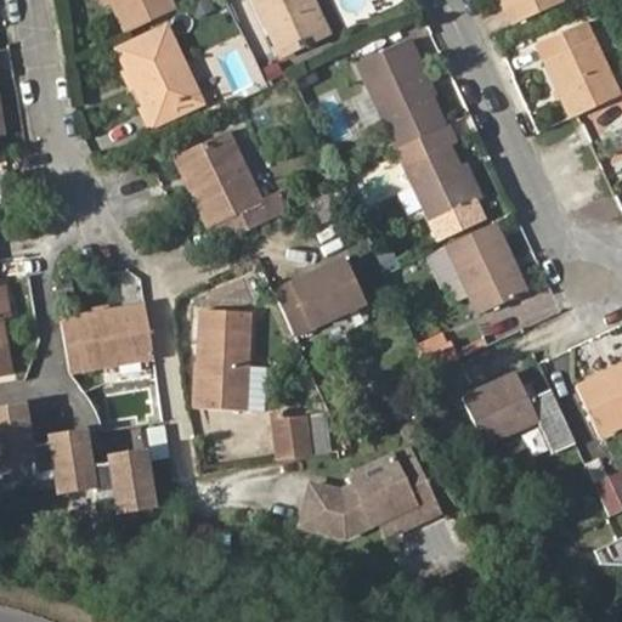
[(108,0),(111,1),(124,33),(175,10),(170,0),(108,0)]
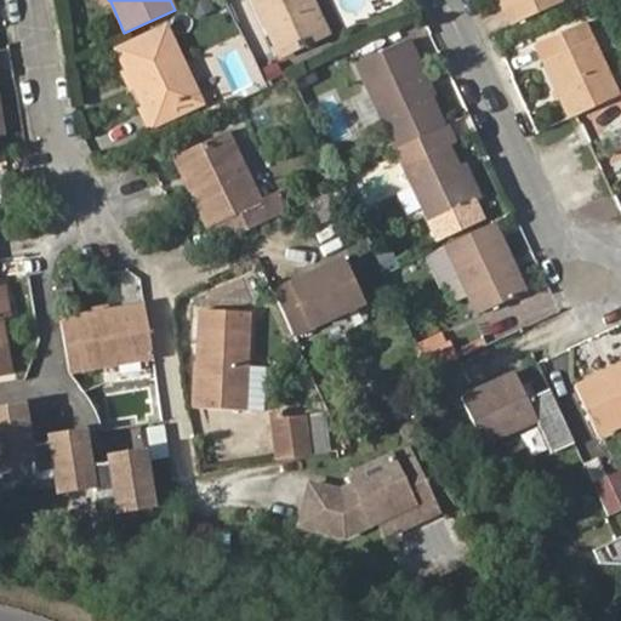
[(255,0),(281,57),(324,38),(307,0),(255,0)]
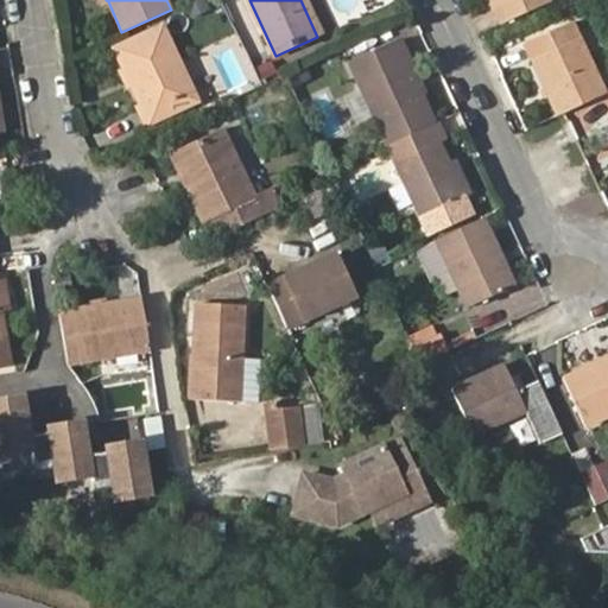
[(308,0),(301,0),(317,37),(324,33),(308,0)]
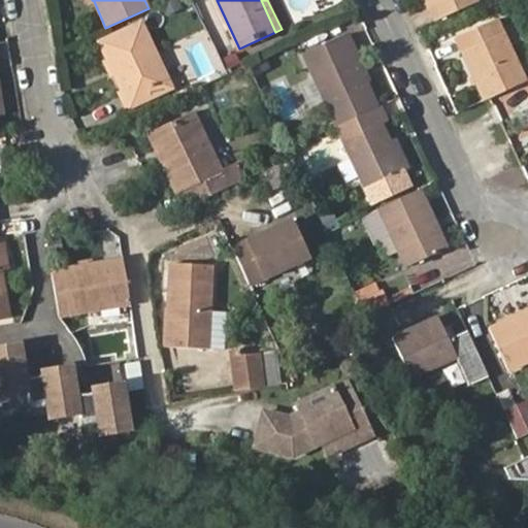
[(428,0),(437,19),(476,0),(428,0)]
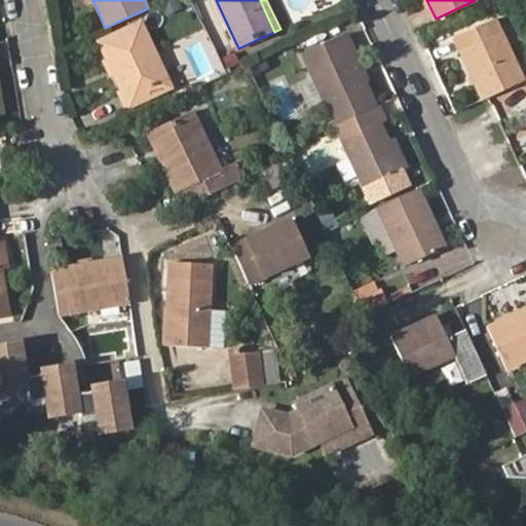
[(482,100),(489,97),(524,80),(495,21),(455,38),(482,100)]
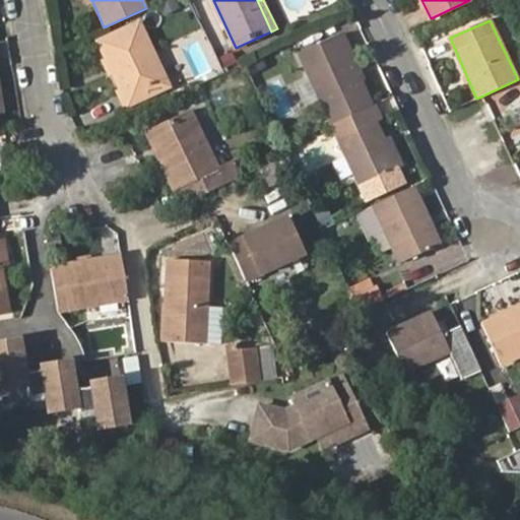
[(106,59),(113,74),(120,89),(127,106),(169,87),(138,21),(98,42),(106,59)]
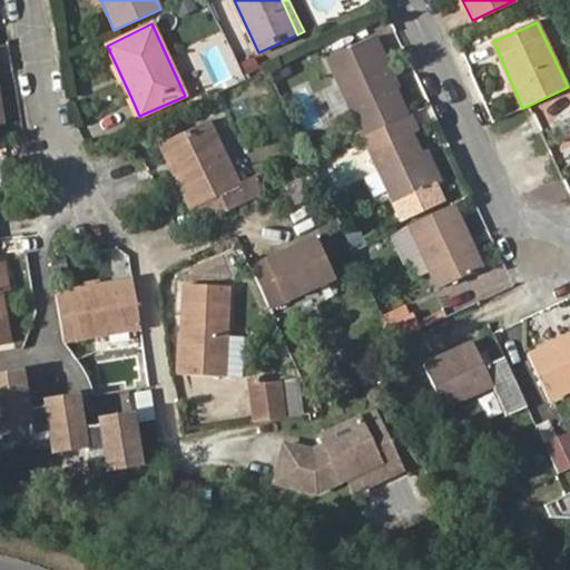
[(372,39),(394,89),(400,86),(379,37),(372,39)]
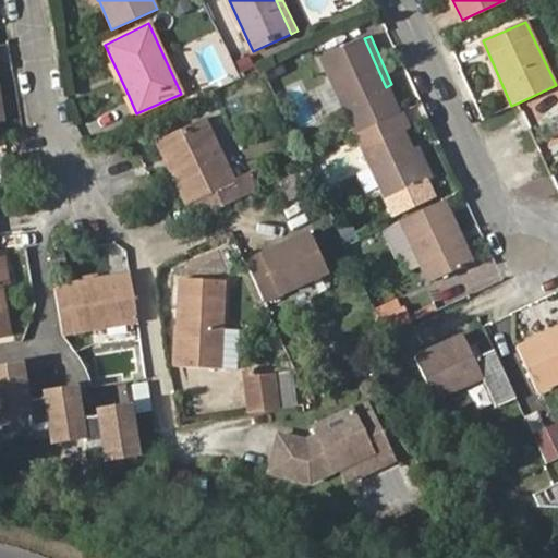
[(331,82),(355,133),(374,124),(398,113),(386,87),(364,38),(320,58),(331,82)]
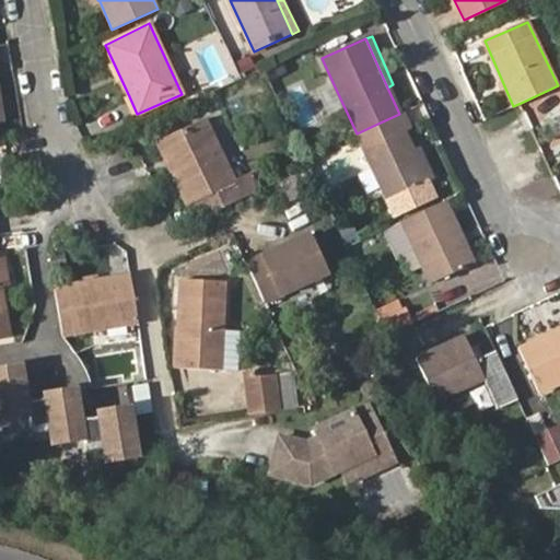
[(115,83),(121,80),(114,63),(107,66),(115,83)]
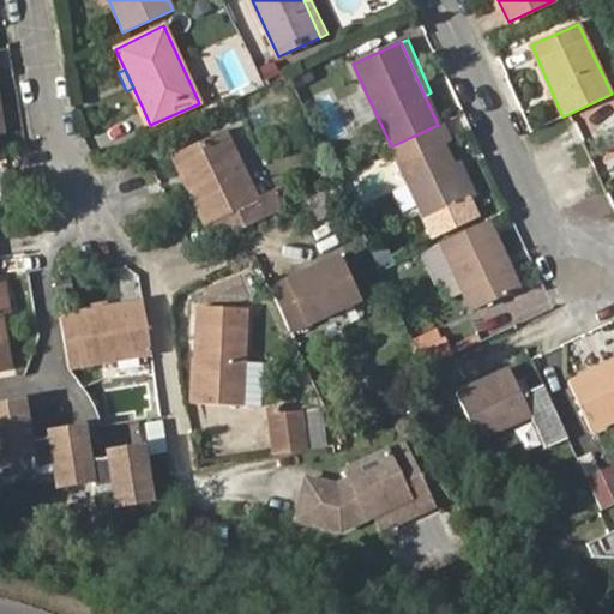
[(365,90),(347,97),(361,131),(379,124),(365,90)]
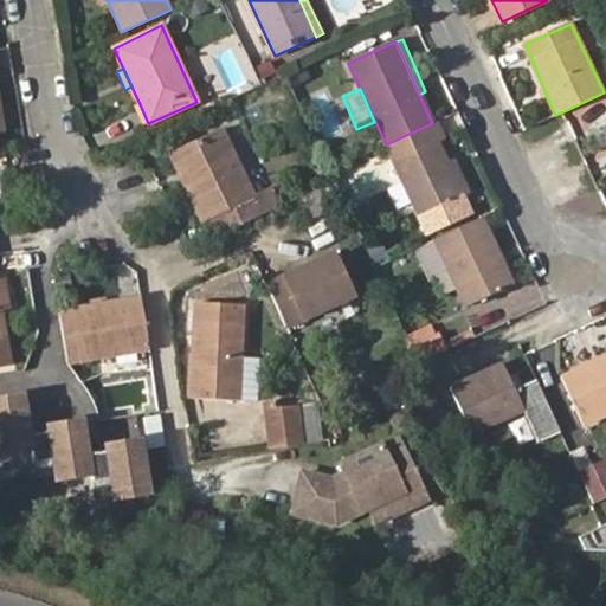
[(148,123),(140,104),(134,108),(142,127),(148,123)]
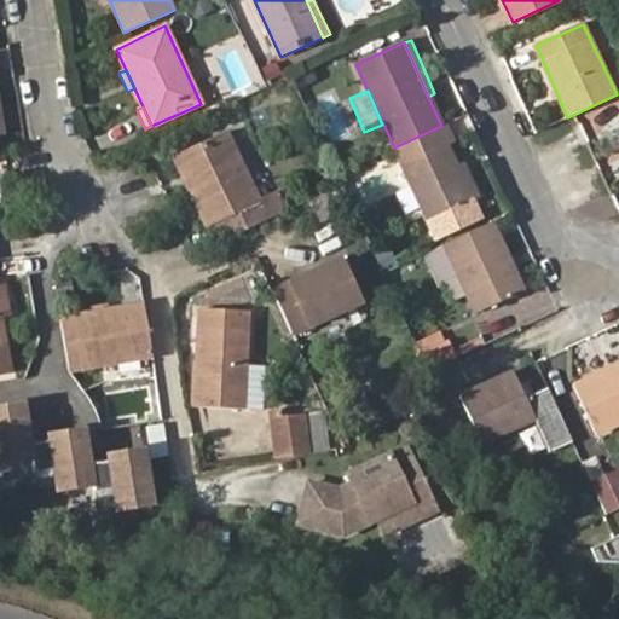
[(453,140),(447,123),(441,126),(415,138),(421,155),(401,163),(428,221),(475,201),(460,166),(450,143),(453,140)]
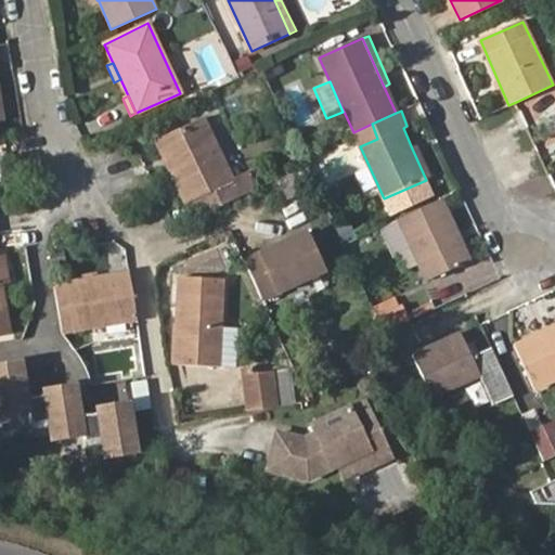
[(193,199),(201,215),(255,190),(247,175),(233,181),(203,119),(156,141),(185,204),(193,199)]
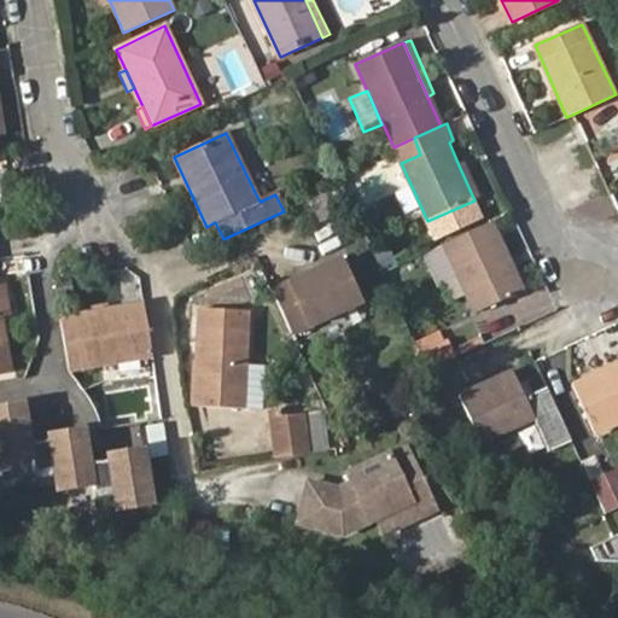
[(464,163),(459,165),(474,200),(481,198),(464,163)]
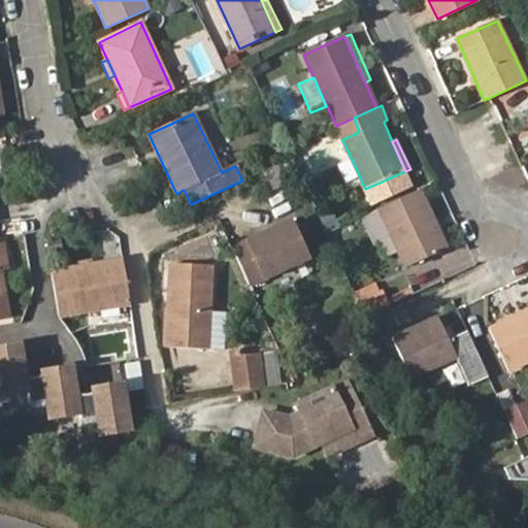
[(419,189),(378,208),(405,267),(446,249),(419,189)]
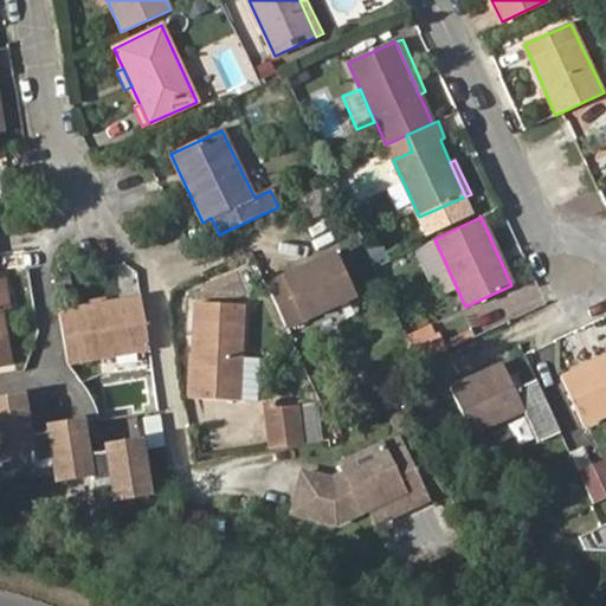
[(265,284),(287,328),(354,296),(334,253),(265,284)]
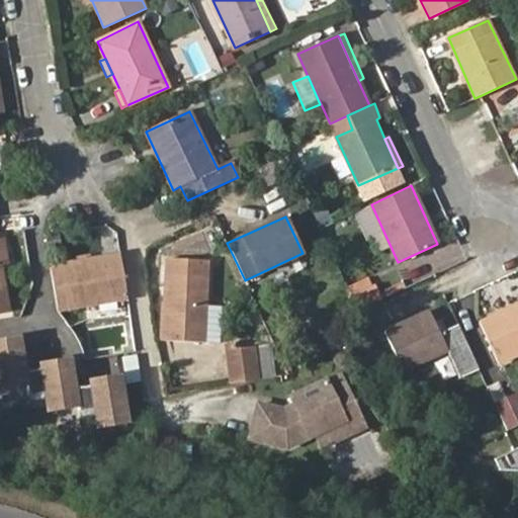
[(5,241),(0,241),(0,260),(1,264),(9,262),(5,241)]
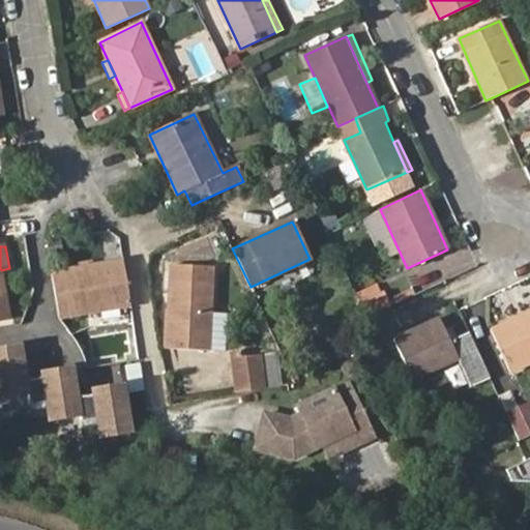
[(59,318),(130,306),(123,262),(89,267),(80,269),(52,273),(59,318)]
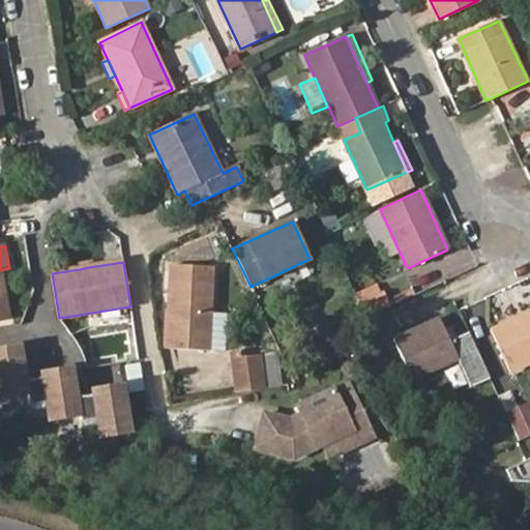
[(172,266),(170,312),(168,348),(208,351),(210,313),(213,268),(172,266)]
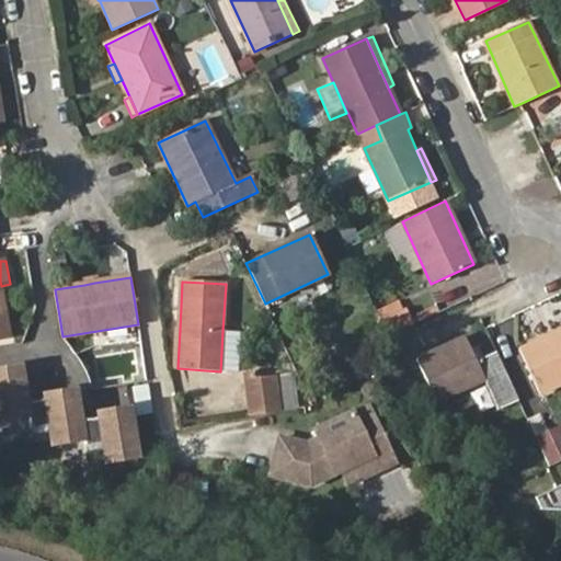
[(382,313),(389,329),(411,318),(404,304),(382,313)]
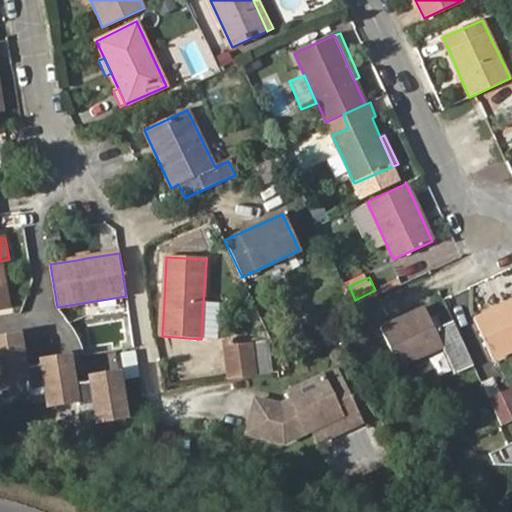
[(511,350),(511,301),(474,320),(492,359),(511,350)]
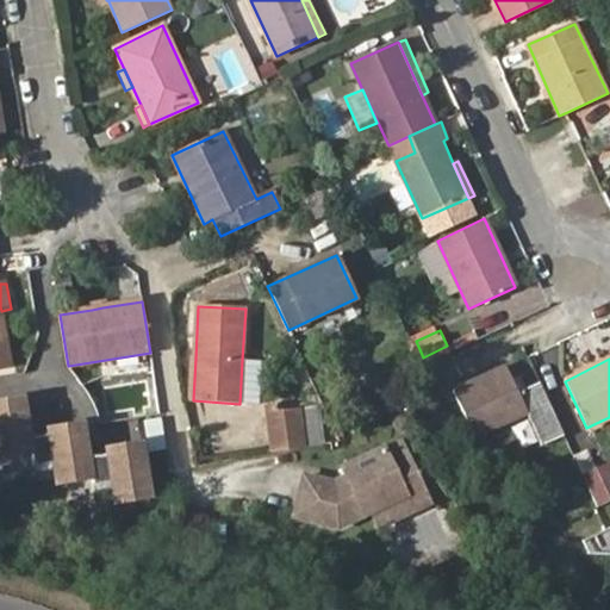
[(260,361),(242,360),(240,404),(256,405),(260,361)]
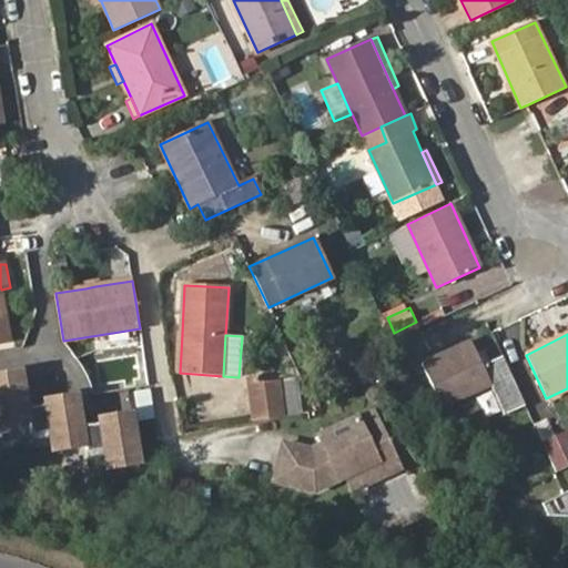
[(477,355),(472,342),(423,364),(443,407),(492,385),(505,415),(525,405),(503,356),(488,363),(483,365),(477,355)]
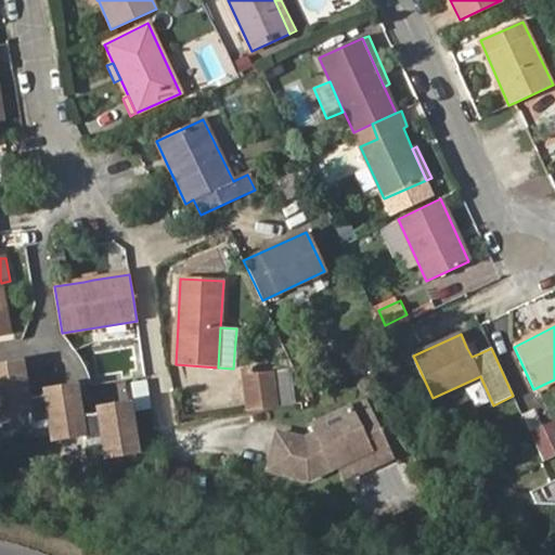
[(473,345),(466,347),(472,357),(477,355),(473,345)]
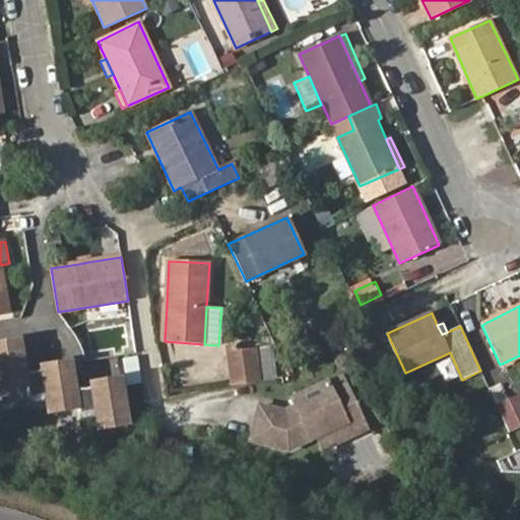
[(261,380),(257,349),(237,352),(236,343),(225,345),(232,385),(261,380)]
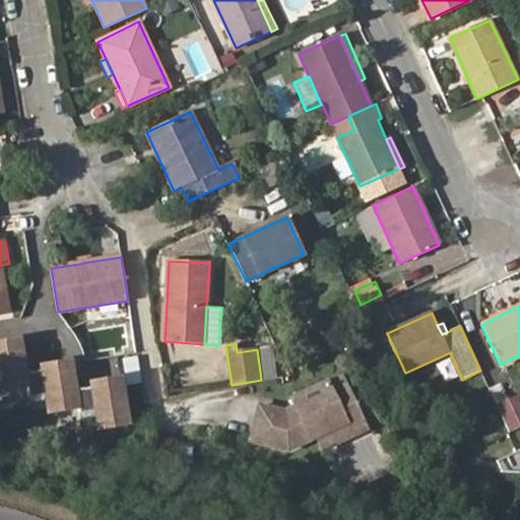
[(270,347),(257,349),(261,380),(274,378),(270,347)]
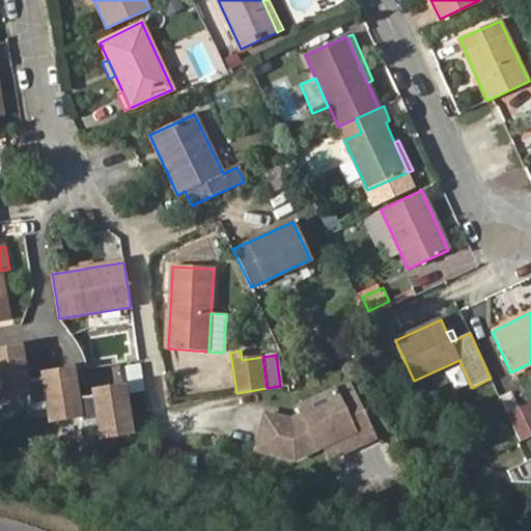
[(132,445),(124,397),(95,401),(94,407),(79,409),(74,380),(44,384),(45,389),(28,392),(23,357),(0,360),(0,409),(30,404),(32,422),(49,420),(51,431),(82,427),(83,440),(100,437),(102,449),(132,445)]
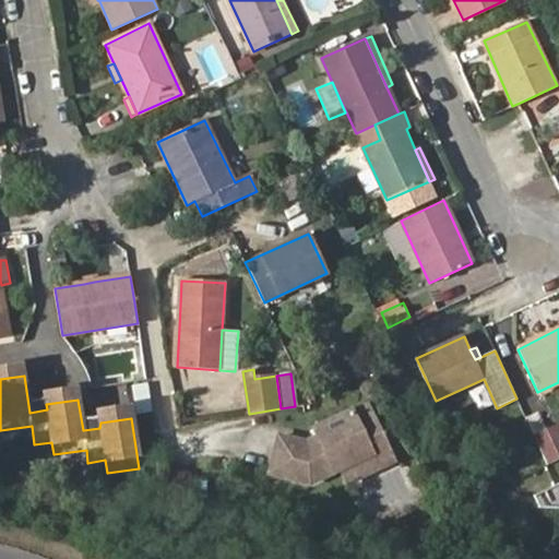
[(470,391),(478,411),(494,404),(485,384),(470,391)]
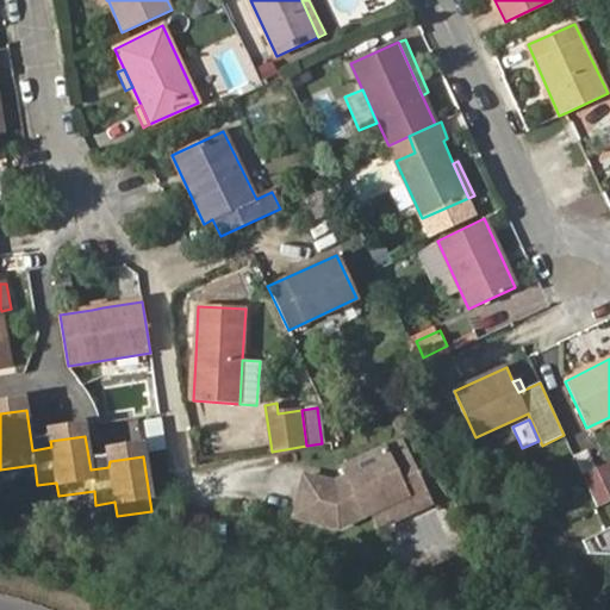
[(332,480),(304,471),(292,510),(336,523),(402,495),(409,509),(429,500),(403,441),(384,449),(383,447),(341,465),(344,474),(332,480)]
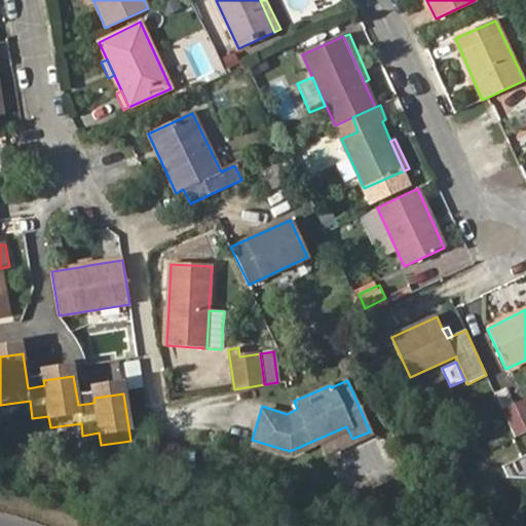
[(516,439),(525,434),(525,402),(504,413),(516,439)]
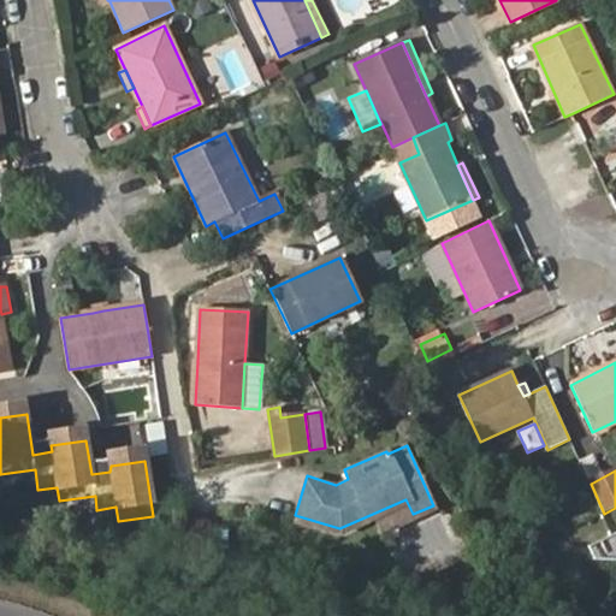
[(615,534),(587,549),(593,562),(615,561),(615,534)]
